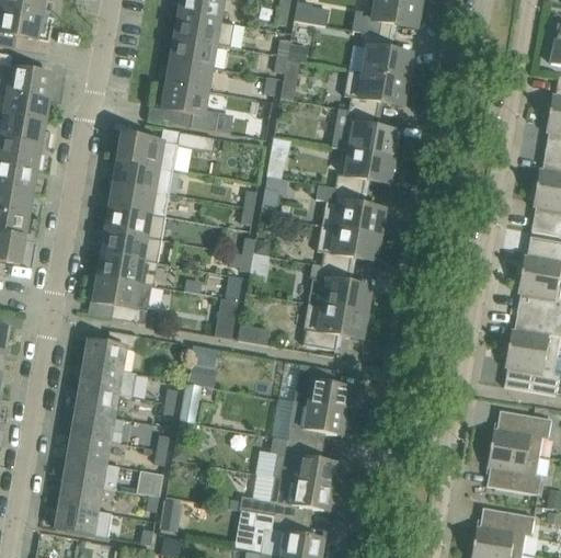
[(0,0),(0,6),(41,13),(41,12),(43,0),(0,0)]
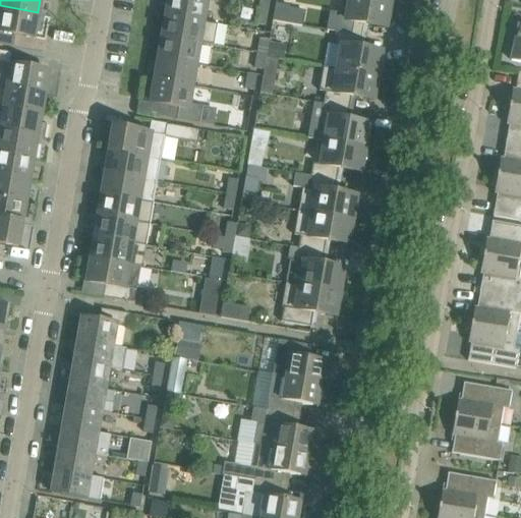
[(168,0),(166,12),(204,19),(208,0),(168,0)]
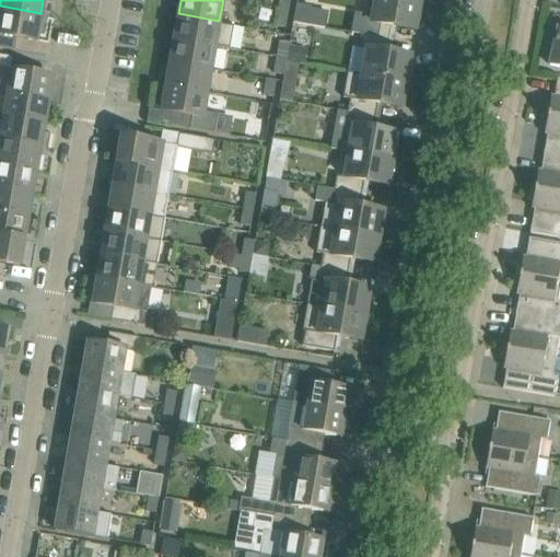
[(279,0),(278,8),(288,9),(289,0),(279,0)]
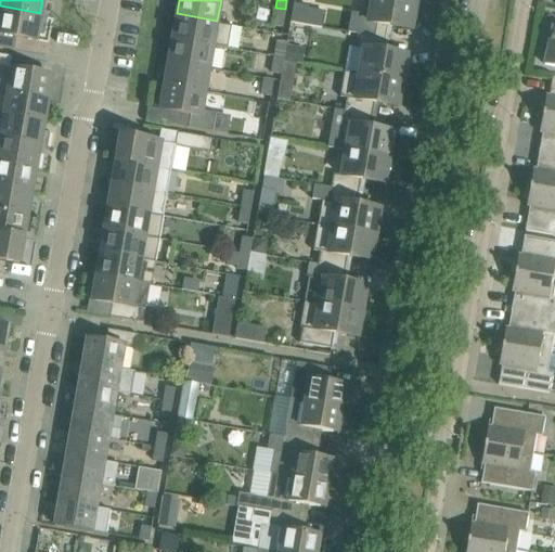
[(360,17),(358,31),(385,36),(387,23),(411,27),(415,2),(403,0),(371,0),(368,18),(360,17)]
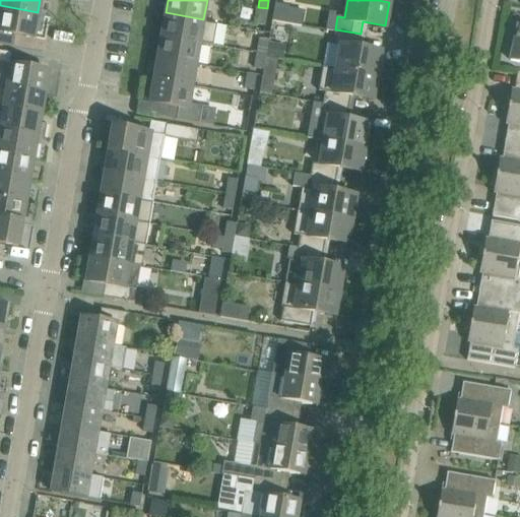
[(0,42),(13,45),(15,33),(34,36),(35,28),(37,29),(37,28),(41,29),(43,16),(44,16),(44,12),(38,11),(38,12),(0,5),(0,42)]
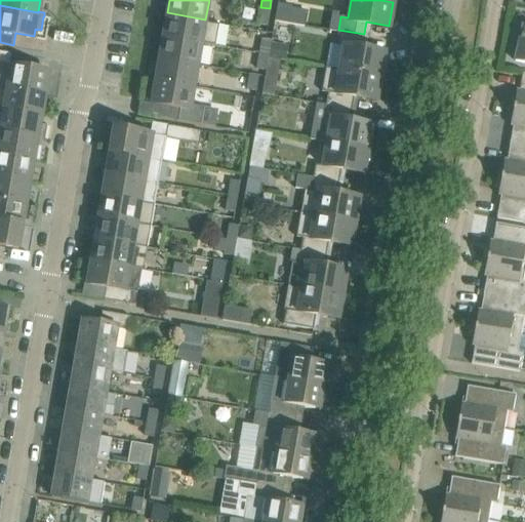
[(287,13),(284,7),(278,6),(276,17),(286,19),(287,13)]
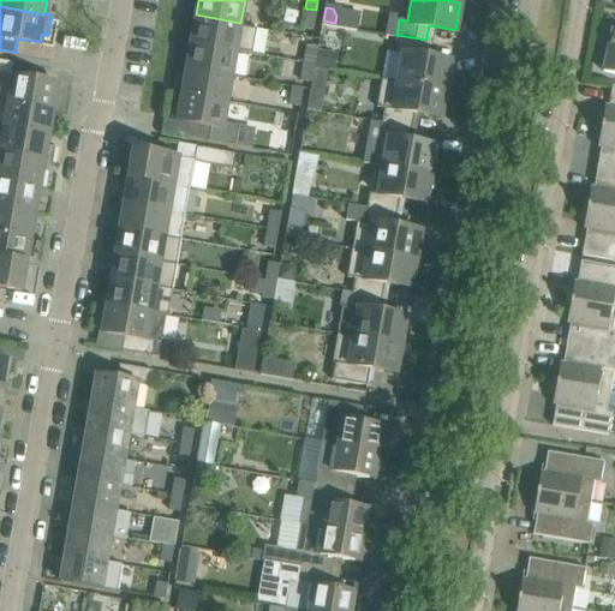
[(314,28),(316,10),(305,9),(303,25),(314,28)]
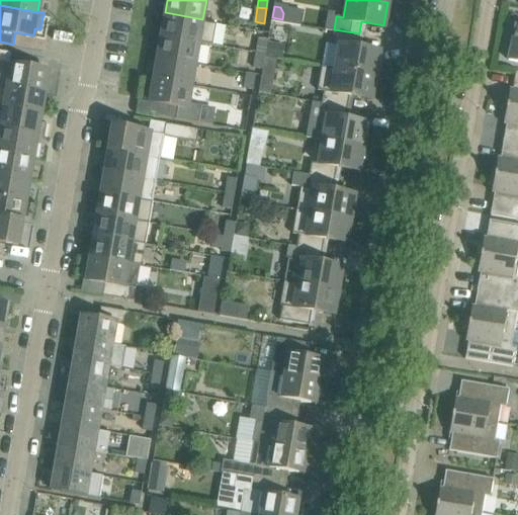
[(165,12),(161,33),(198,40),(212,43),(216,21),(202,19),(165,12)]
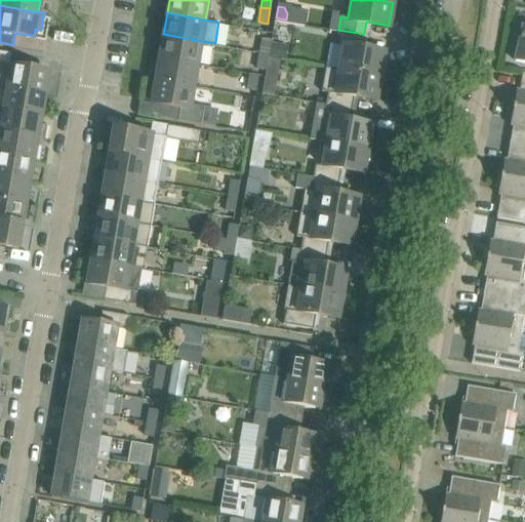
[(524,24),(523,24),(515,58),(524,61),(524,24)]
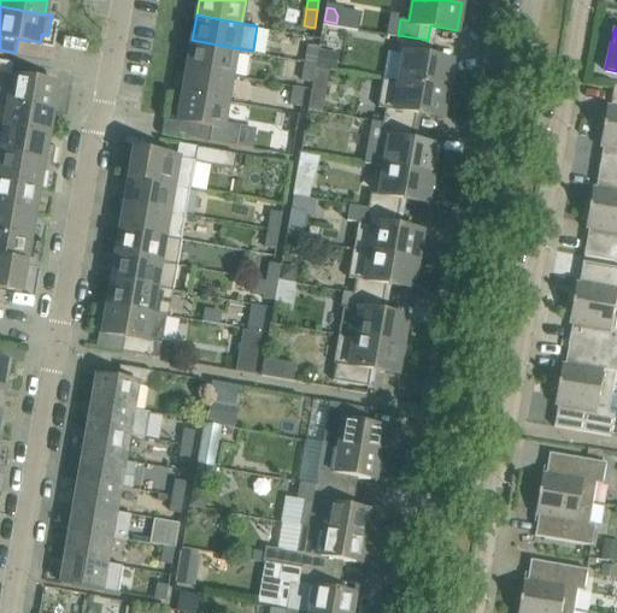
[(425,54),(428,40),(398,35),(394,49),(404,52),(399,78),(447,87),(452,59),(425,54)]
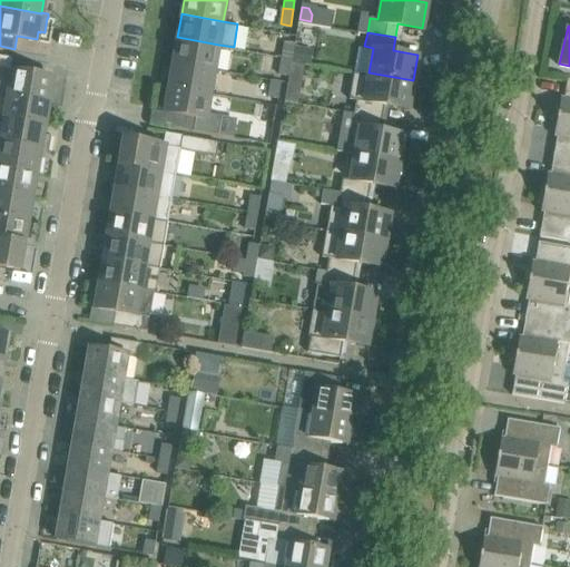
[(218,45),(177,37),(174,61),(215,68),(218,45)]
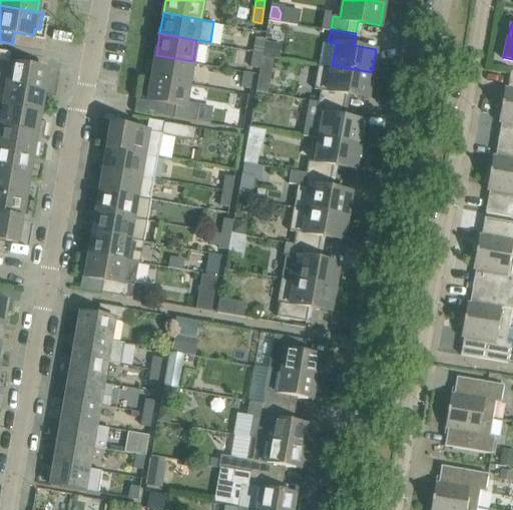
[(255,35),(253,50),(263,51),(265,40),(265,37),(260,35),(255,35)]
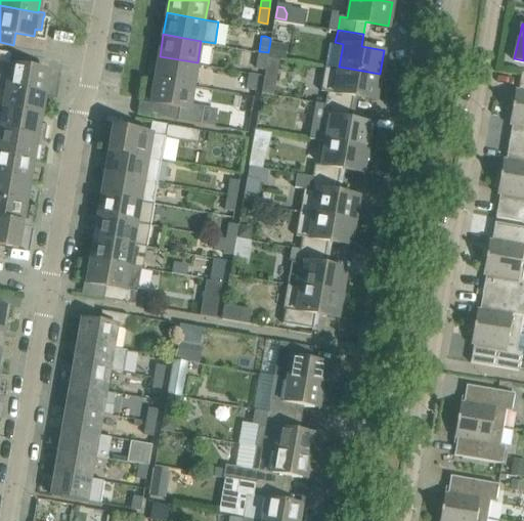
[(284,44),(270,41),(268,52),(268,53),(281,56),(284,44)]
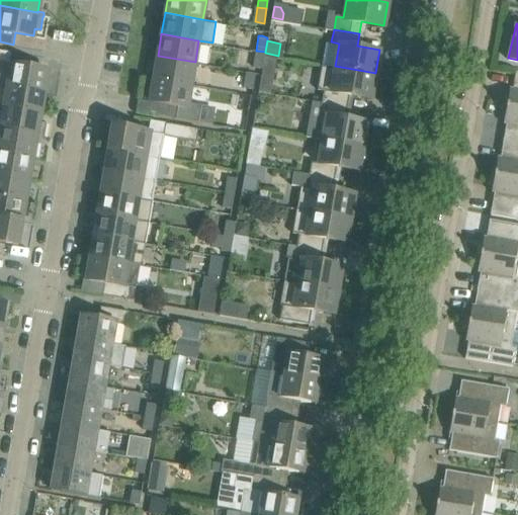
[(12,50),(0,48),(0,61),(10,63),(10,62),(12,50)]
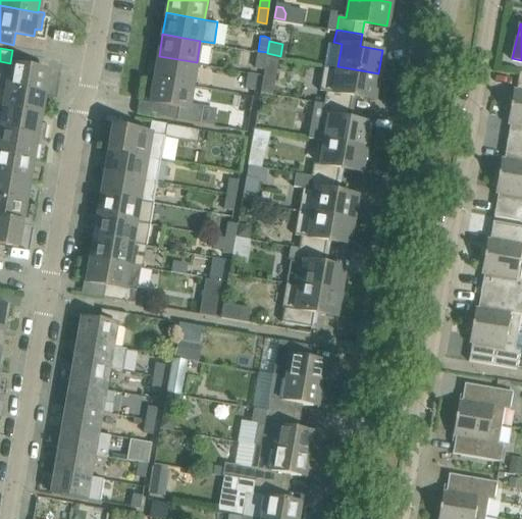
[(255,66),(258,66),(264,67),(267,53),(267,52),(258,51),(255,66)]
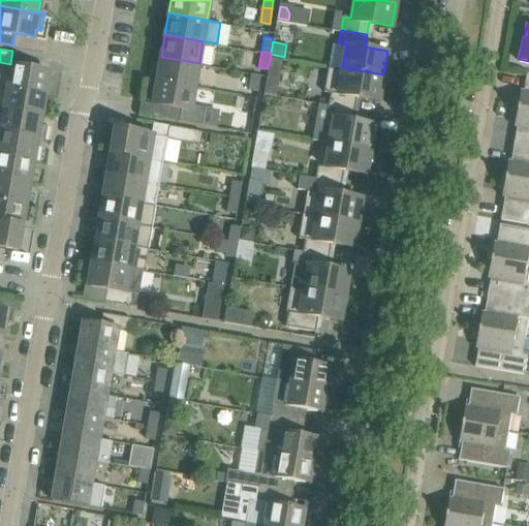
[(195,85),(199,63),(161,57),(157,79),(195,85)]
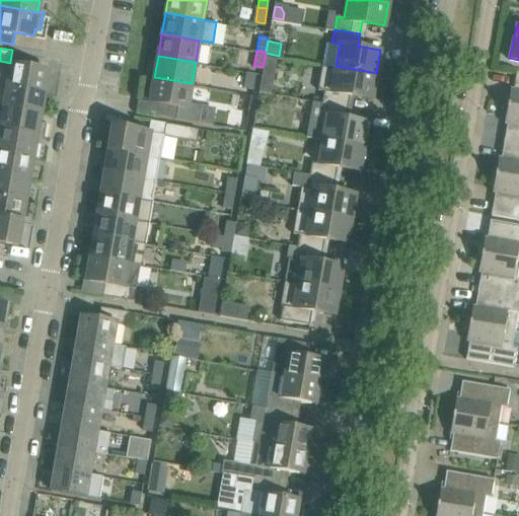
[(0,61),(0,84),(45,92),(49,69),(10,62),(10,63),(0,61)]
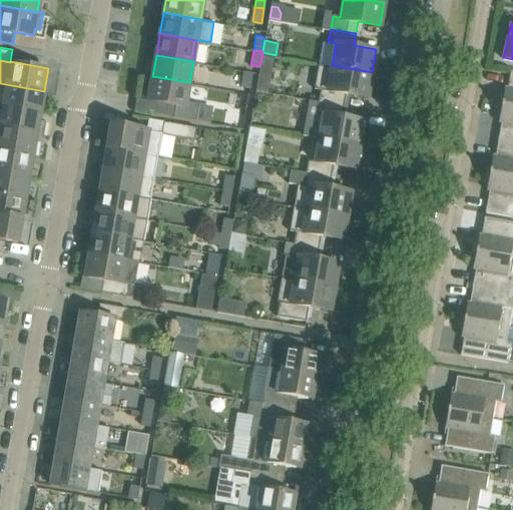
[(320,88),(318,100),(344,104),(346,92),(368,96),(372,72),(332,65),(319,63),(315,87),(320,88)]
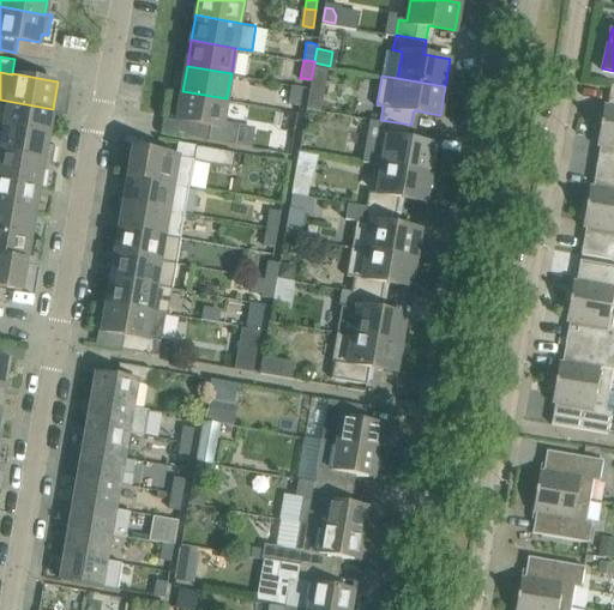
[(605,102),(601,124),(613,125),(613,82),(611,82),(607,102),(605,102)]
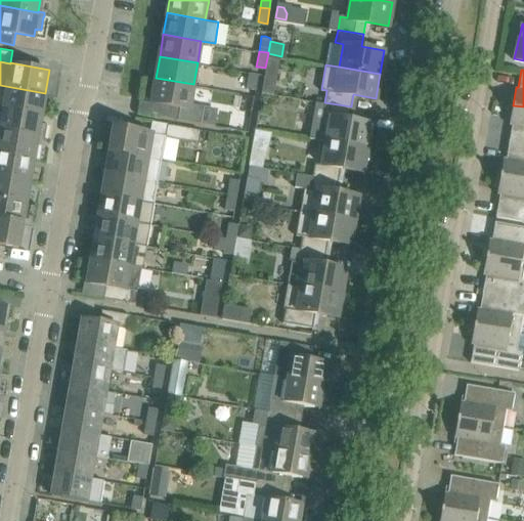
[(256,88),(258,73),(249,72),(247,87),(256,88)]
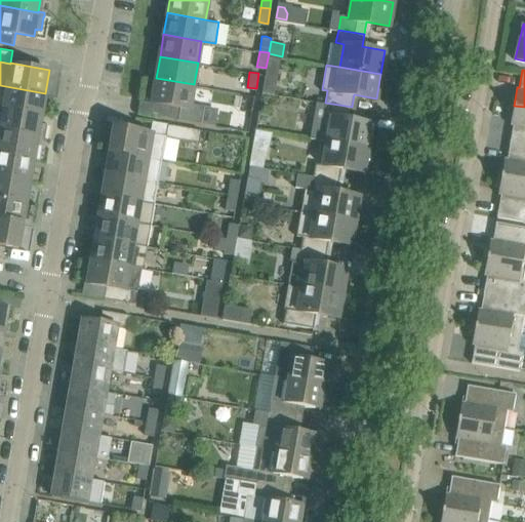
[(265,73),(261,91),(274,93),(277,75),(265,73)]
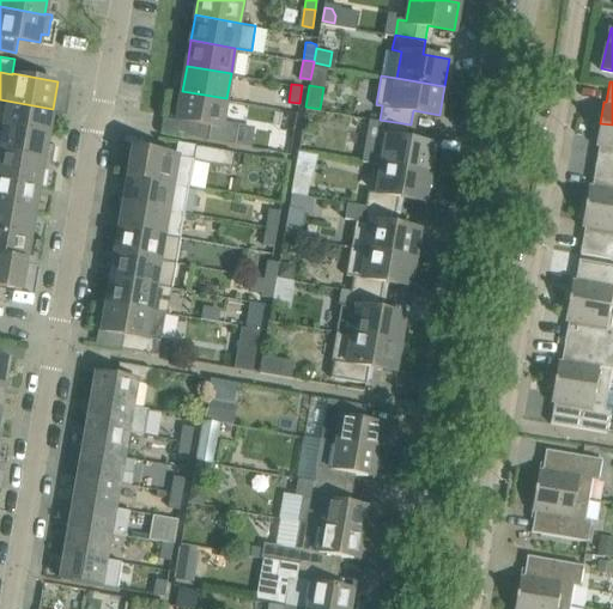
[(175,90),(171,108),(178,109),(177,119),(188,120),(186,134),(235,142),(238,122),(223,119),(226,98),(182,91),(175,90)]
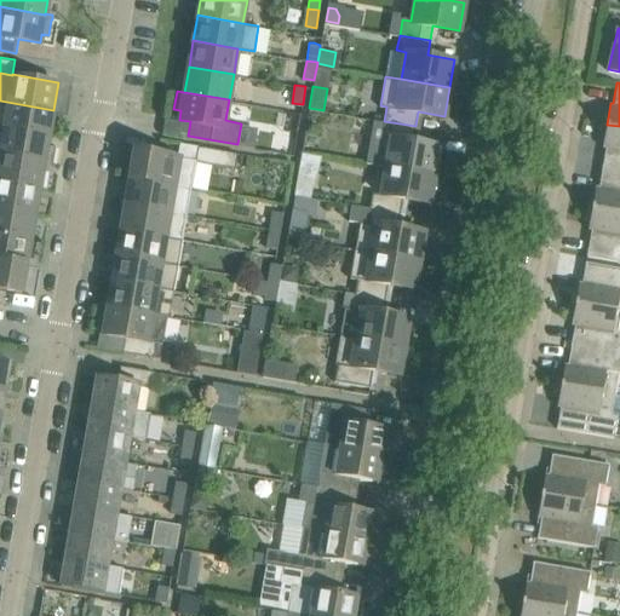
[(0,126),(49,136),(53,110),(0,101),(0,126)]
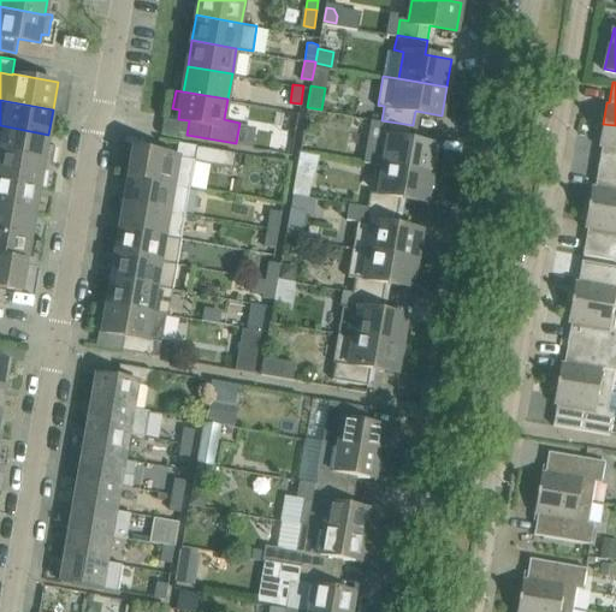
[(363,160),(384,164),(431,172),(437,144),(410,140),(413,125),(381,120),(371,118),(363,160)]
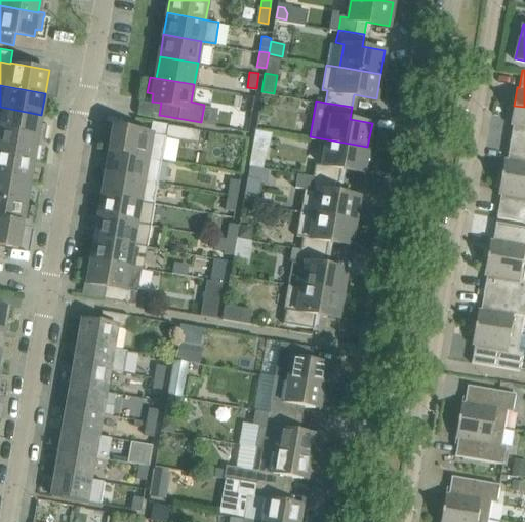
[(513,124),(510,141),(524,143),(524,107),(514,106),(511,123),(513,124)]
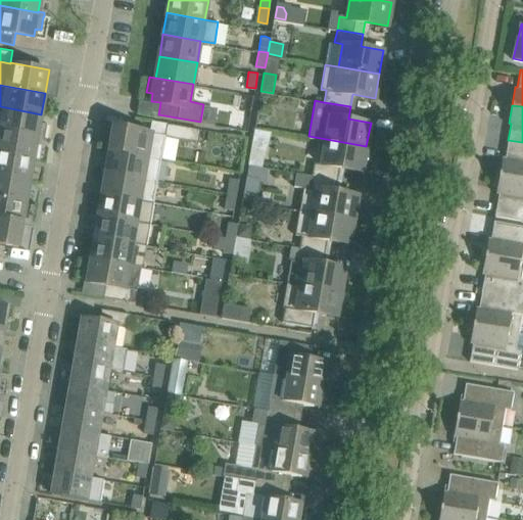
[(0,106),(0,129),(37,136),(43,137),(46,123),(40,122),(41,114),(0,106)]
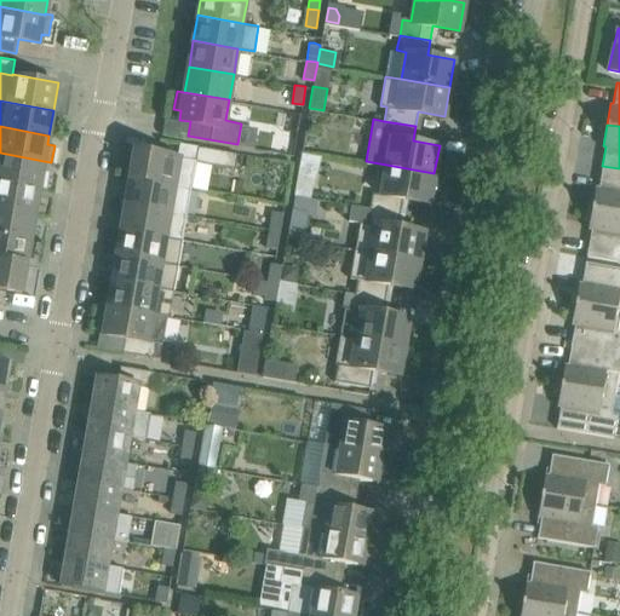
[(135,149),(130,177),(190,186),(195,160),(235,167),(237,151),(181,142),(178,156),(135,149)]
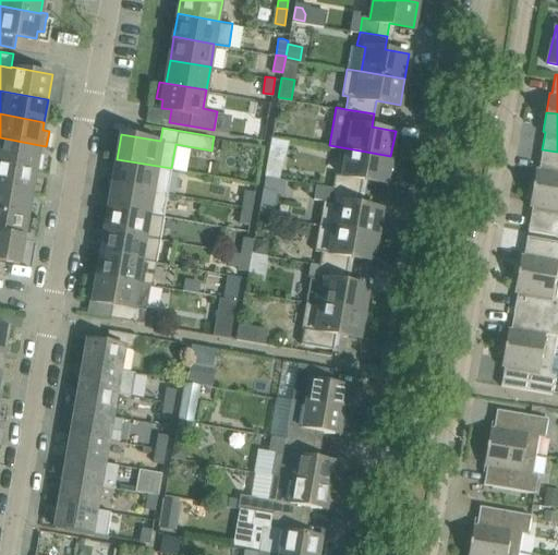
[(0,161),(36,168),(43,169),(45,154),(38,153),(39,145),(0,137),(0,161)]
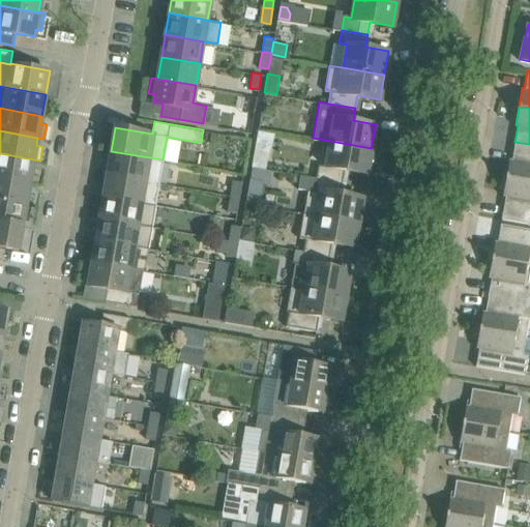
[(318,164),(316,176),(342,181),(344,169),(366,173),(371,148),(330,141),(326,165),(318,164)]
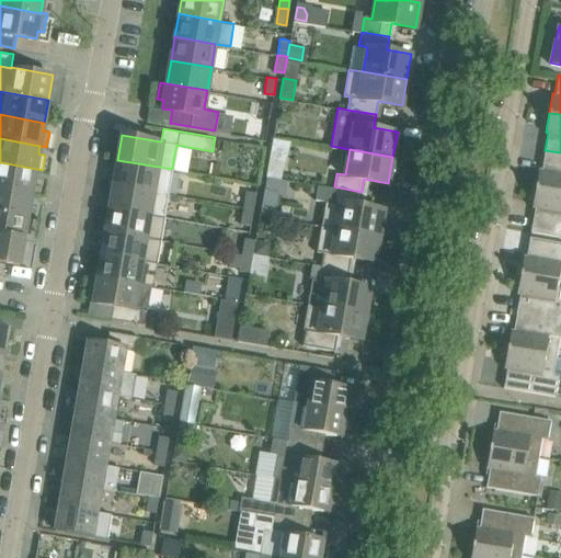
[(539,168),(536,186),(560,191),(560,152),(545,150),(542,168),(539,168)]
